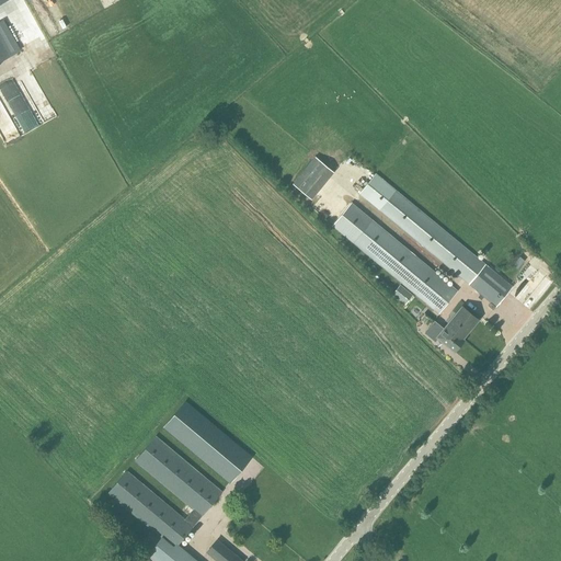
[(0,61),(9,57),(21,50),(4,21),(0,22),(0,61)]
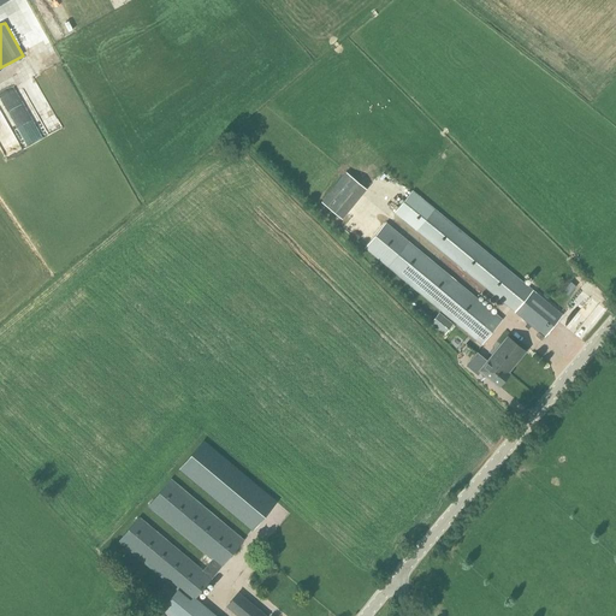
[(412,190),(394,212),(544,337),(562,315),(412,190)]
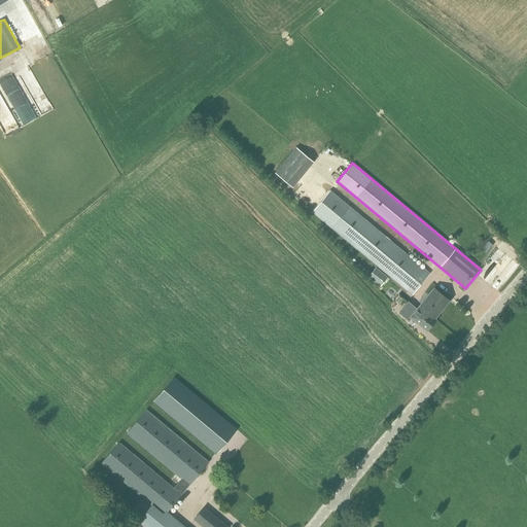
[(413,294),(430,274),(330,190),(312,212),(413,294)]
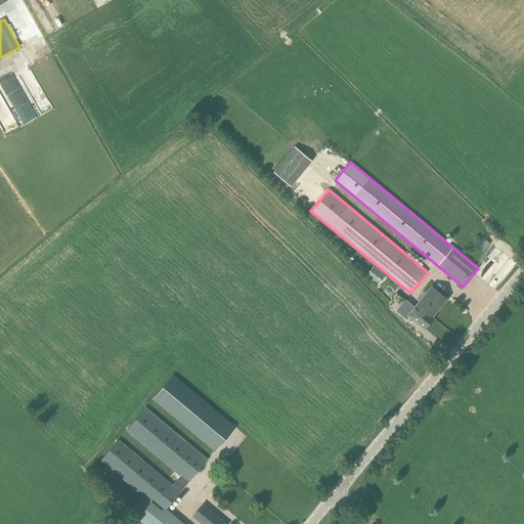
[(480,285),(494,295),(514,269),(500,259),(480,285)]
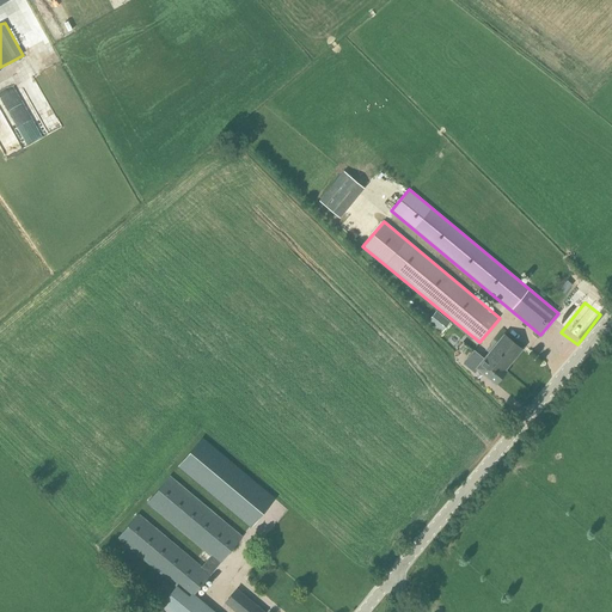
[(441,332),(450,323),(436,311),(428,322),(441,332)]
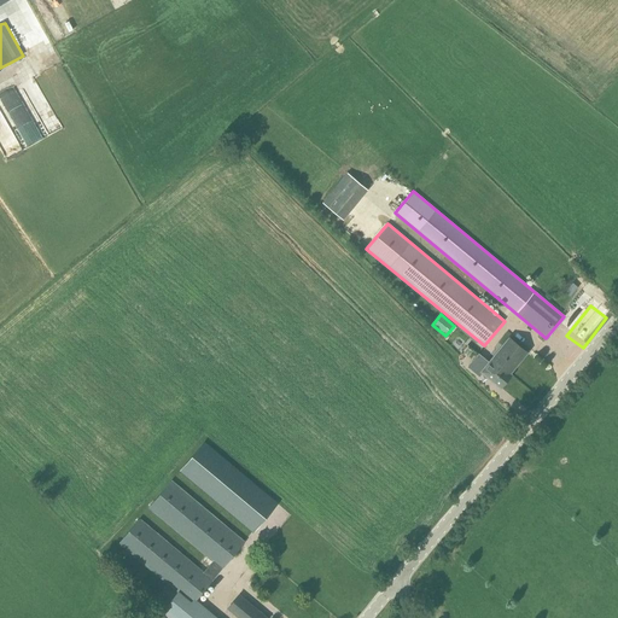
[(478,354),(468,367),(479,375),(482,372),(500,388),(511,375),(509,374),(528,353),(508,338),(499,350),(501,353),(494,361),(491,360),(489,362),(478,354)]
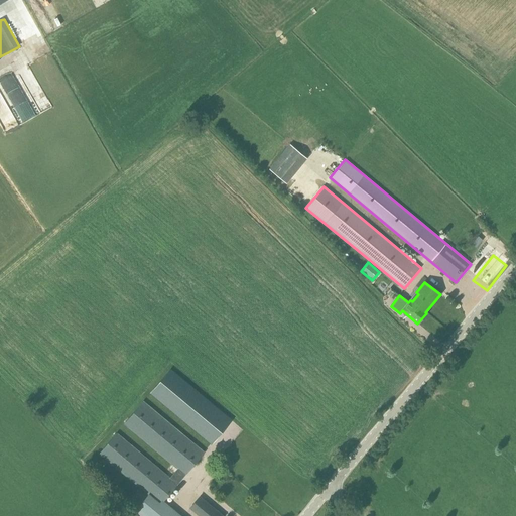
[(461,377),(462,379),(473,373),(469,366),(457,373),(460,378),(461,377)]
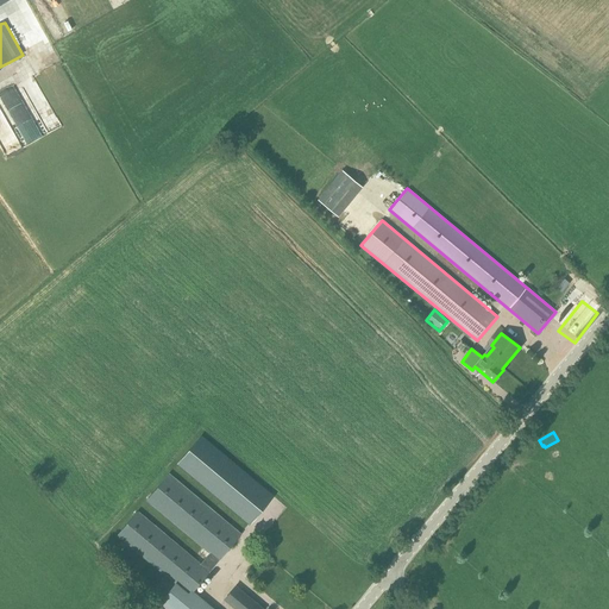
[(201,437),(179,463),(250,523),(272,496),(201,437)]
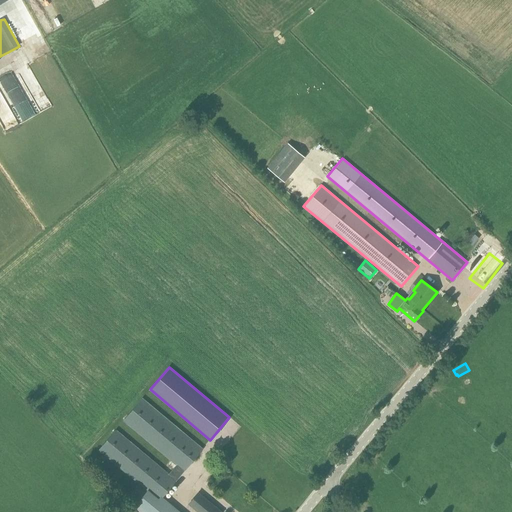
[(115,430),(98,450),(154,497),(141,511),(170,511),(174,508),(162,498),(203,449),(142,398),(123,420),(176,465),(169,474),(115,430)]
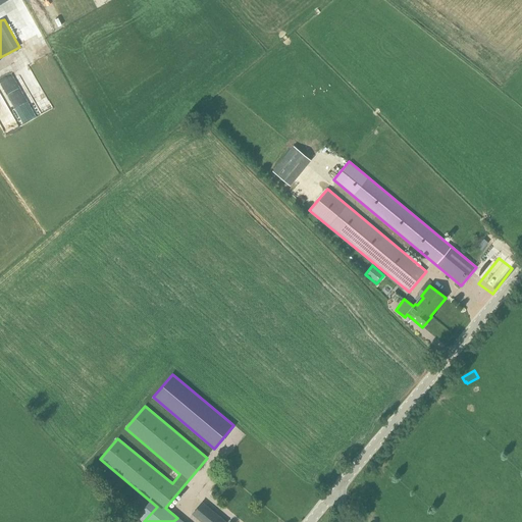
[(193,516),(200,521),(221,521),(218,519),(219,518),(202,504),(193,516)]
